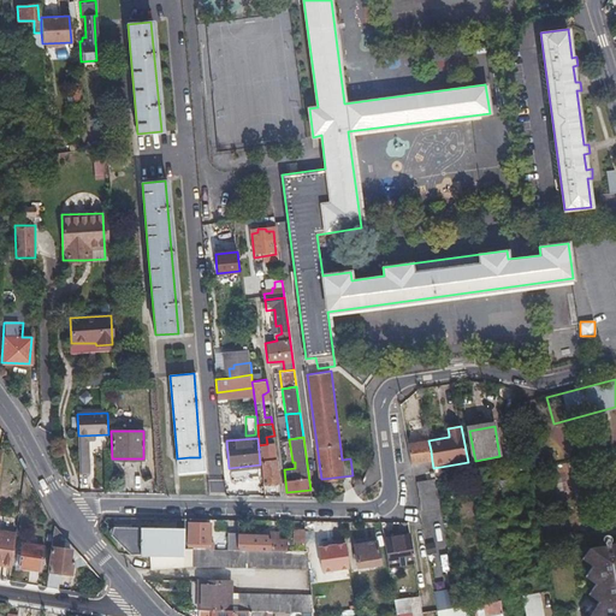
[(432,461),(431,450),(428,440),(428,439),(408,443),(412,465),(432,461)]
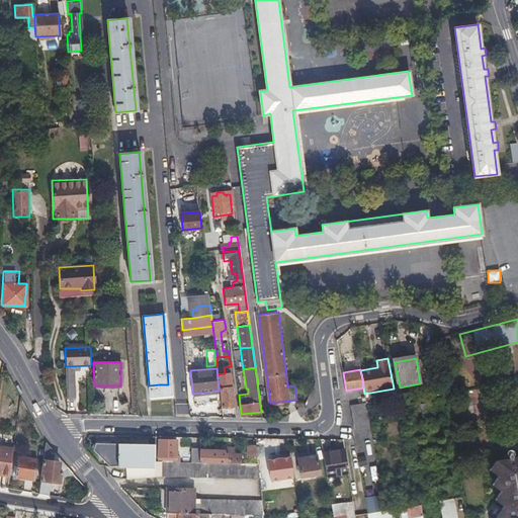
[(75,381),(67,382),(68,398),(76,398),(75,381)]
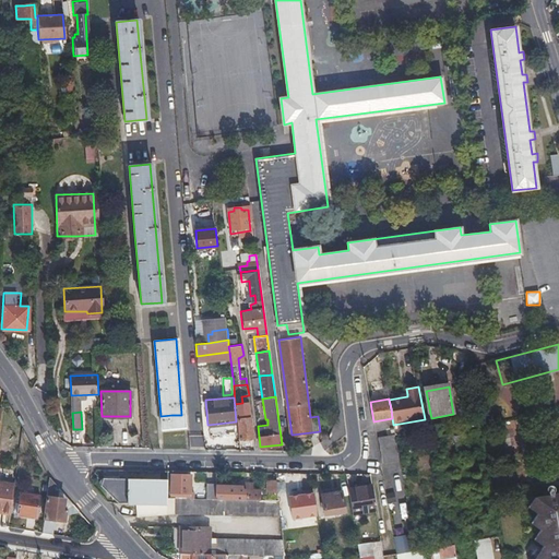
[(239,439),(246,438),(253,438),(250,417),(237,419),(239,439)]
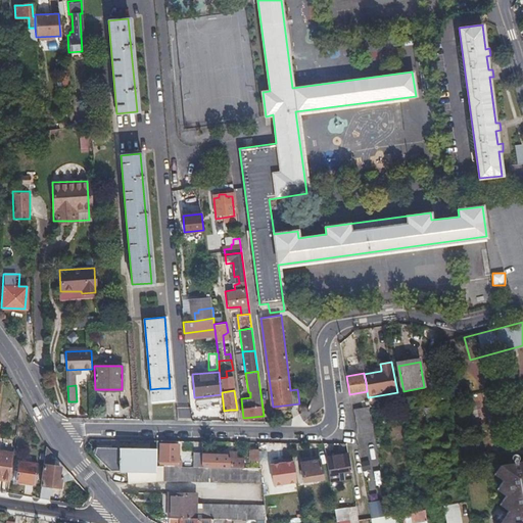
[(364,433),(375,431),(370,407),(360,409),(364,433)]
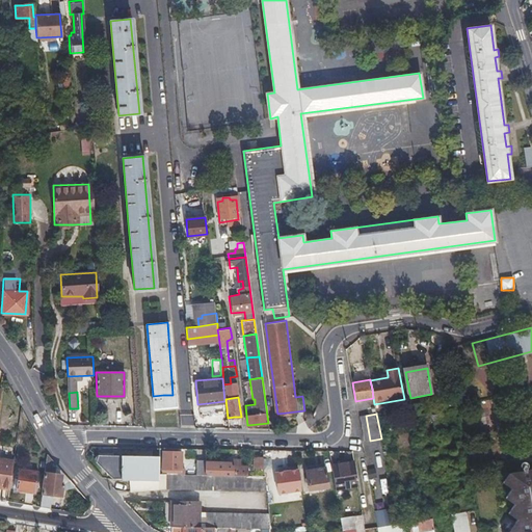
[(164,453),(164,463),(164,473),(182,473),(182,453),(164,453)]
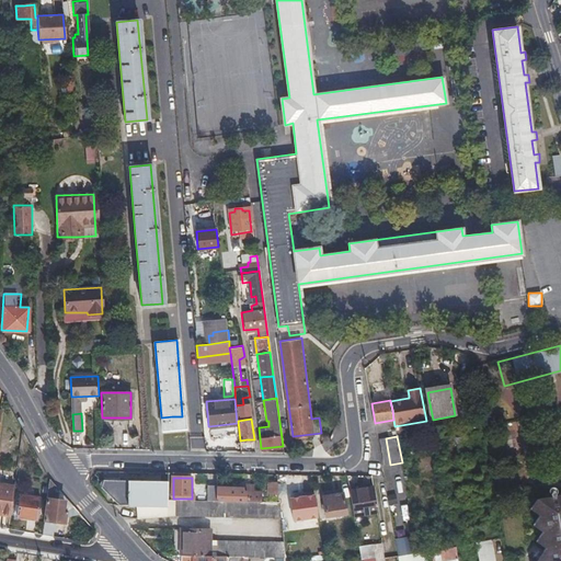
[(67,510),(65,510),(64,510),(65,504),(55,503),(56,497),(57,497),(59,489),(50,479),(43,518),(65,522),(67,510)]
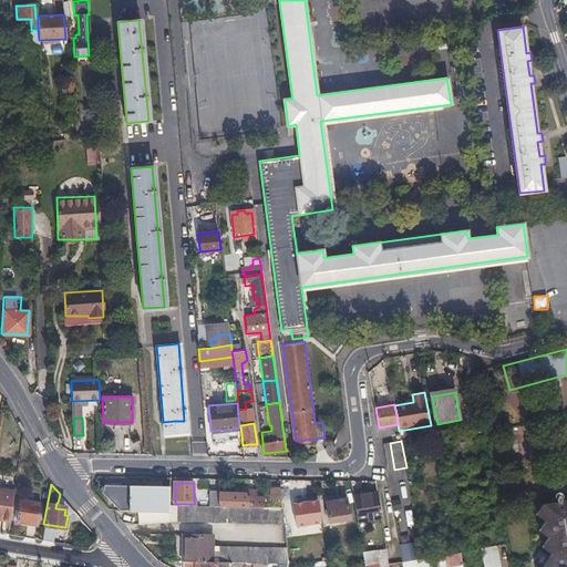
[(147,525),(176,524),(284,525),(282,508),(265,508),(250,508),(218,507),(209,507),(171,507),(169,486),(129,486),(104,486),(100,494),(122,513),(148,514),(147,525)]
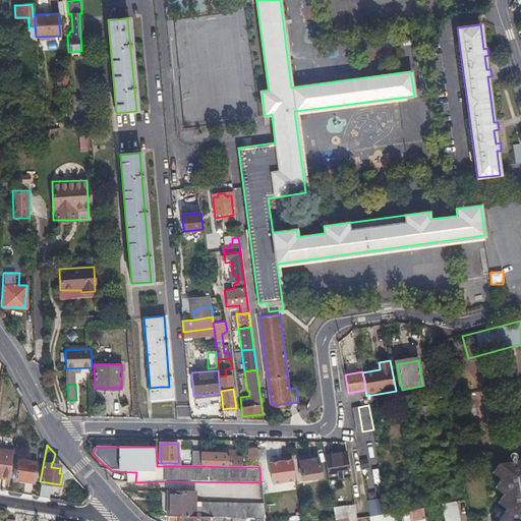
[(258,460),(257,454),(257,448),(250,449),(251,460),(258,460)]
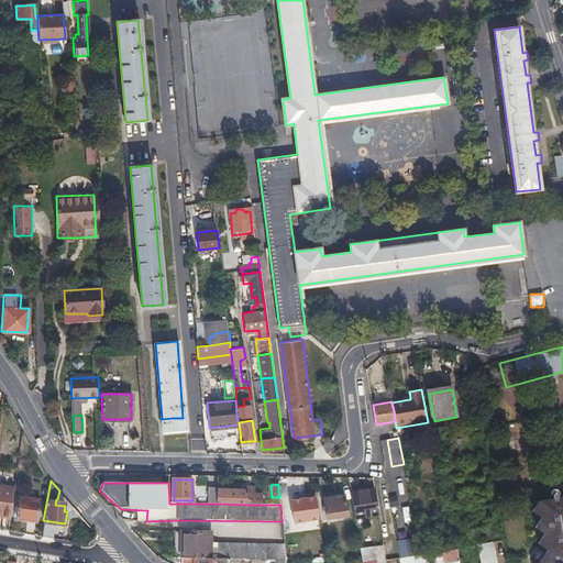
[(0,515),(8,517),(13,487),(0,485),(0,515)]
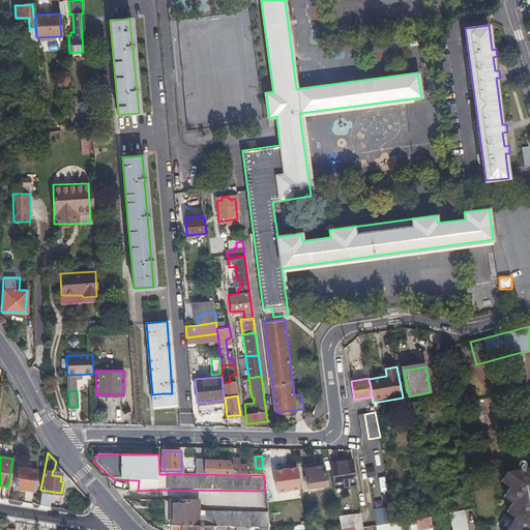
[(231,459),(231,465),(227,465),(216,465),(216,462),(204,462),(204,474),(234,475),(247,475),(247,465),(240,465),(240,459),(231,459)]
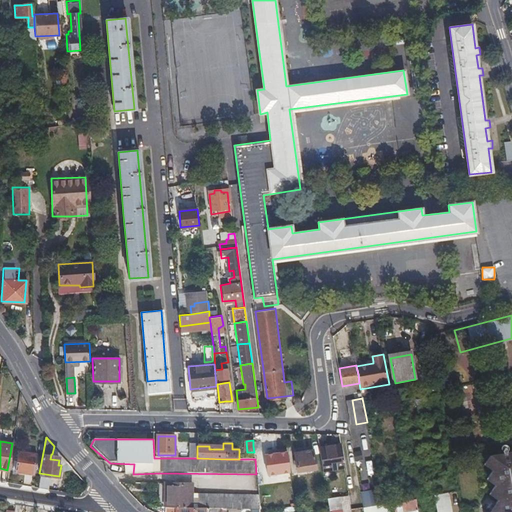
[(189,458),(197,458),(197,446),(197,444),(189,444),(189,458)]
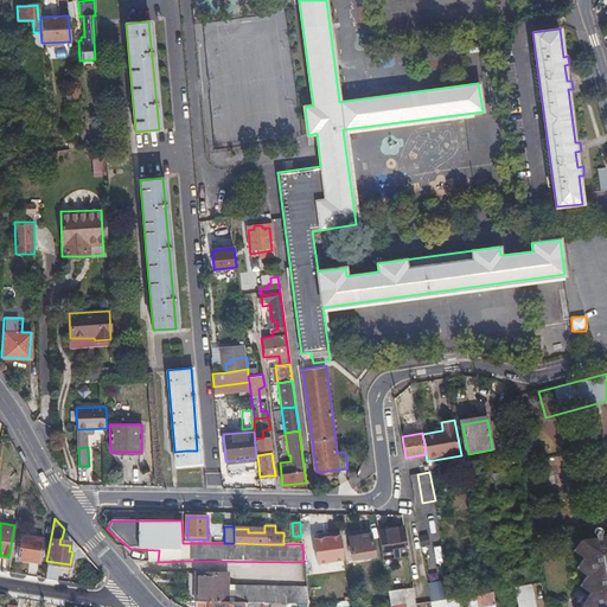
[(403,526),(391,528),(393,532),(379,535),(383,558),(408,554),(403,526)]
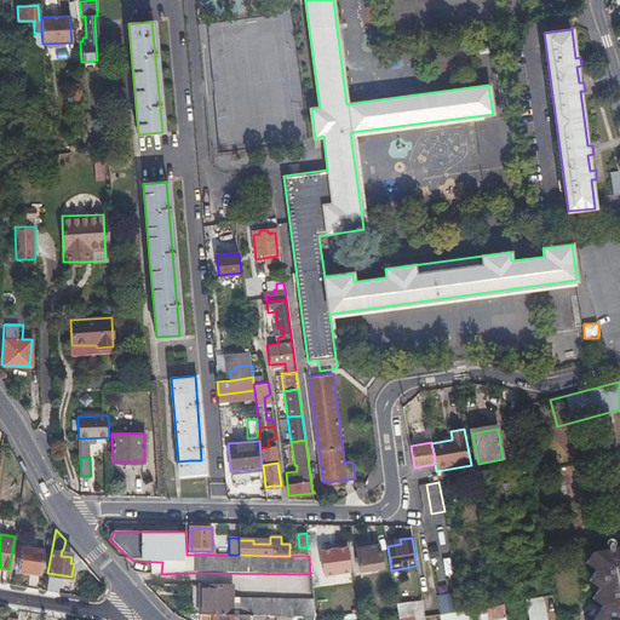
[(360,569),(371,568),(383,567),(379,545),(356,547),(360,569)]
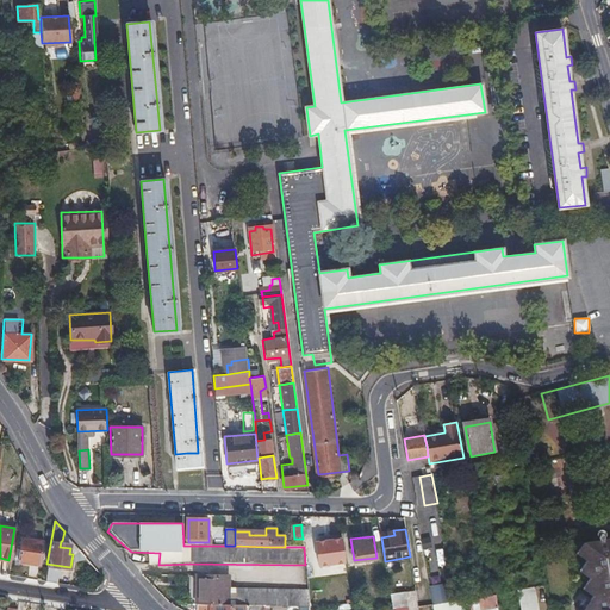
[(609,609),(609,536),(583,542),(580,547),(587,551),(583,559),(586,561),(585,565),(590,568),(586,576),(590,578),(587,582),(593,586),(589,593),(593,596),(590,601),(595,603),(589,609),(609,609)]
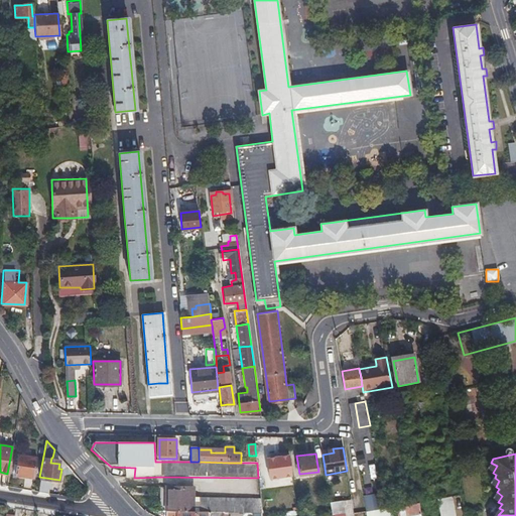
[(288,455),(278,456),(267,458),(270,478),(291,475),(288,455)]
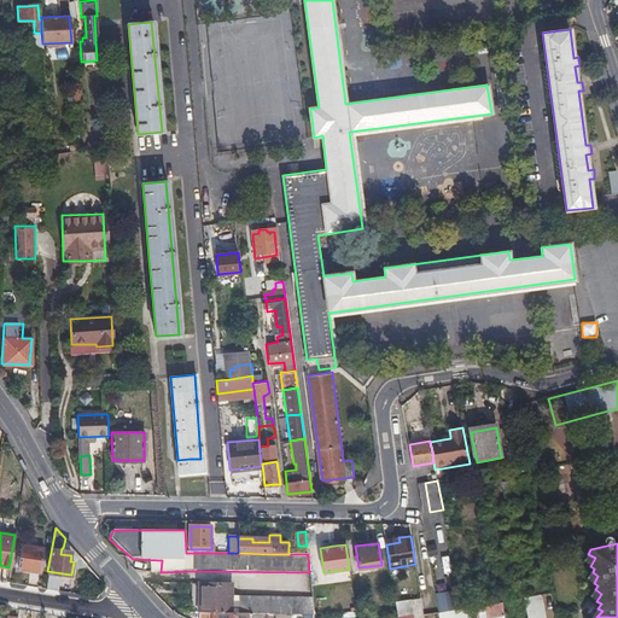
[(16,569),(28,570),(39,572),(42,549),(21,546),(16,569)]
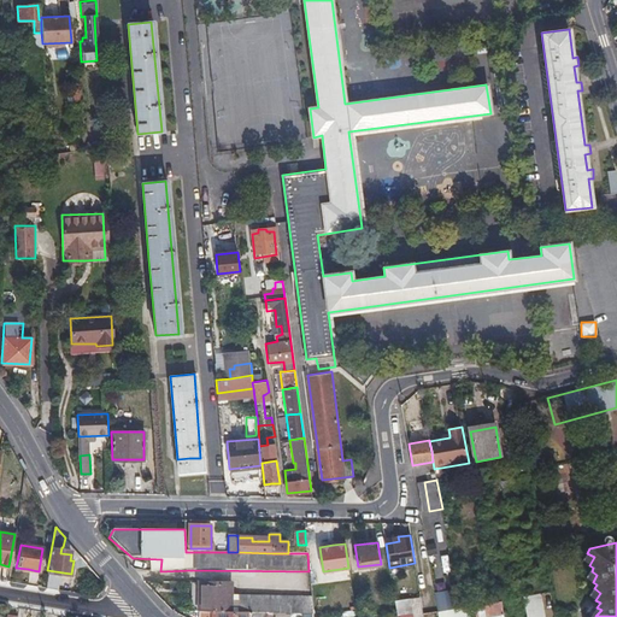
[(582,560),(589,565),(594,557),(587,553),(582,560)]
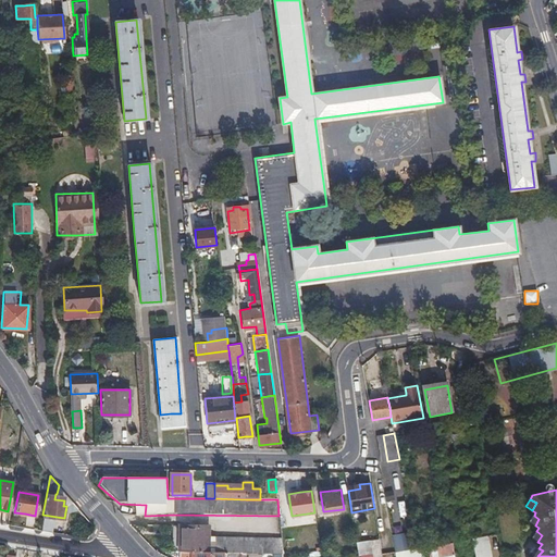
[(530,521),(535,525),(539,519),(534,516),(530,521)]
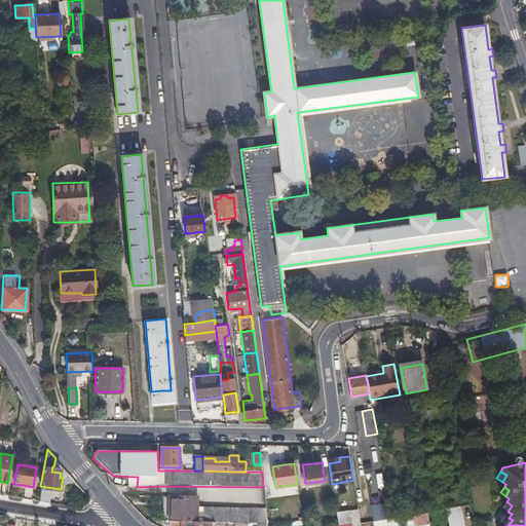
[(170,521),(182,522),(196,522),(196,508),(196,499),(171,498),(170,521)]
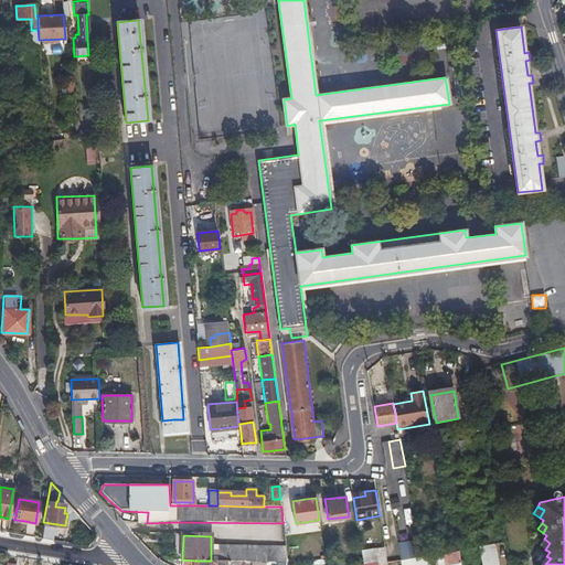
[(539,545),(545,550),(550,543),(544,539),(539,545)]
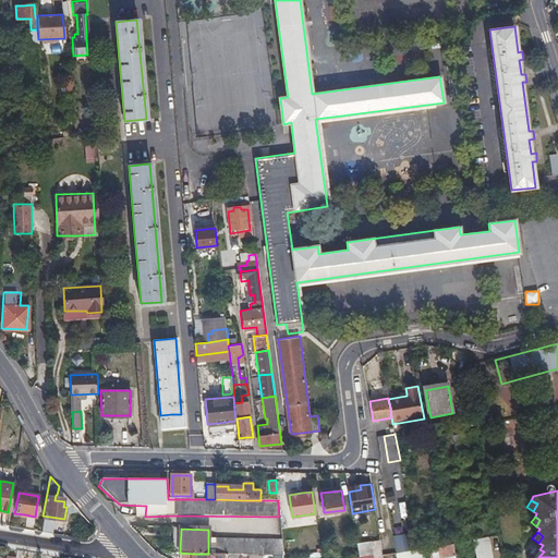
[(367,533),(355,535),(356,543),(365,542),(368,542),(367,533)]
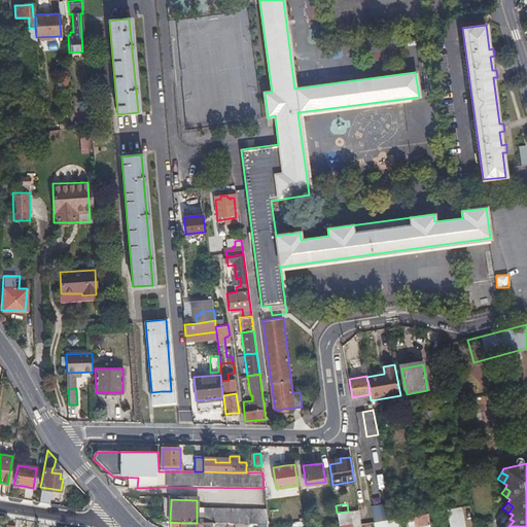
[(374,520),(381,519),(389,517),(387,505),(372,507),(374,520)]
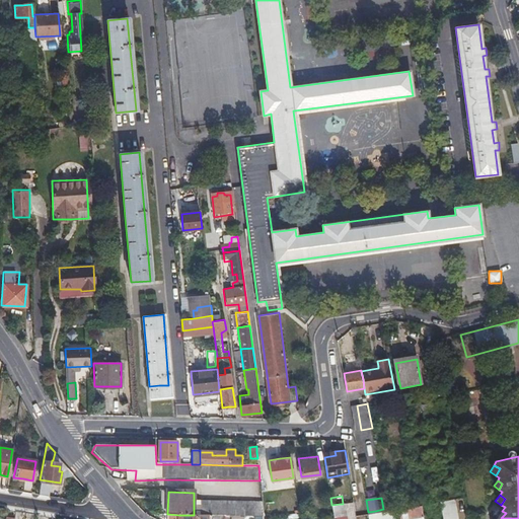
[(200,515),(212,516),(222,516),(264,518),(262,501),(200,499),(200,515)]
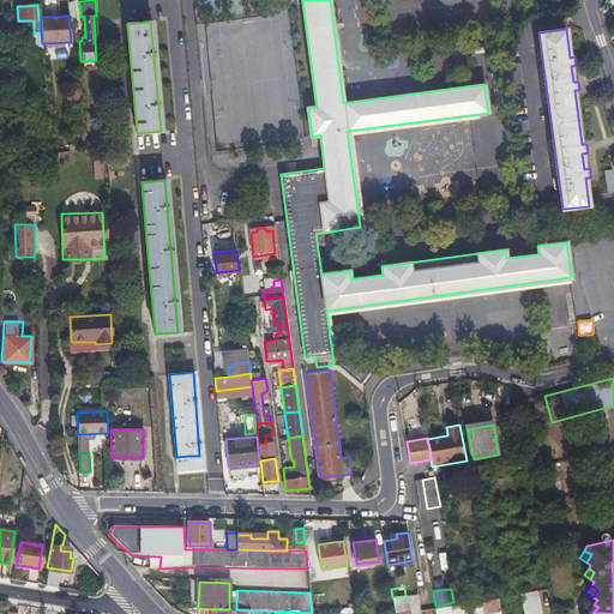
[(521,594),(524,613),(541,613),(537,591),(521,594)]
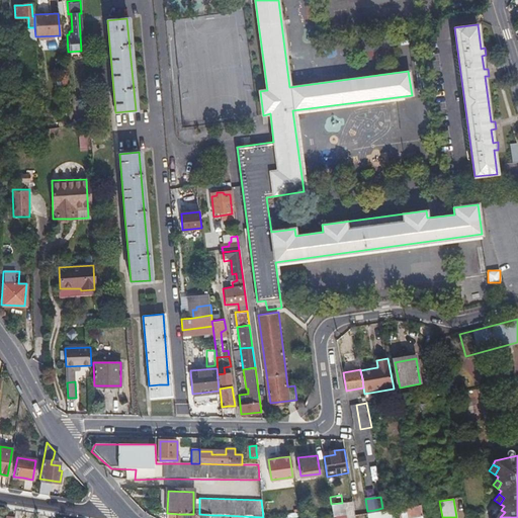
[(411,506),(413,517),(422,516),(421,504),(411,506)]
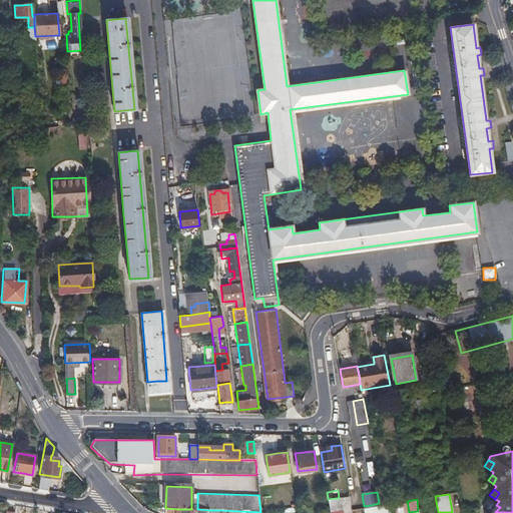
[(396,512),(406,512),(409,512),(407,501),(395,503),(396,512)]
